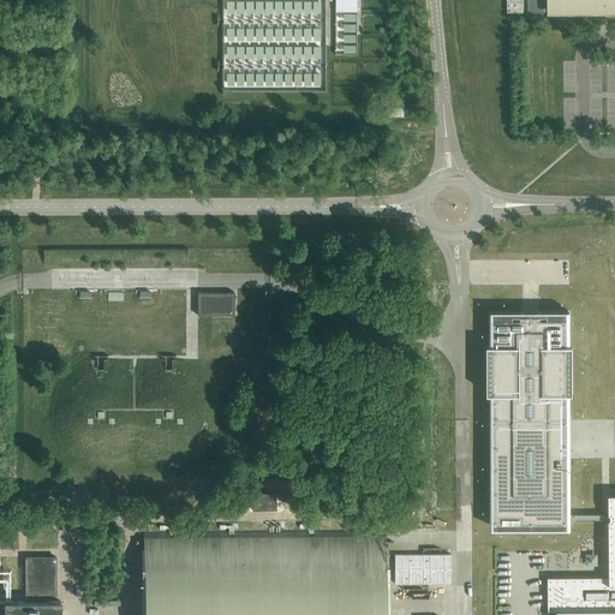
[(507,0),(507,12),(524,12),(523,0),(507,0)]
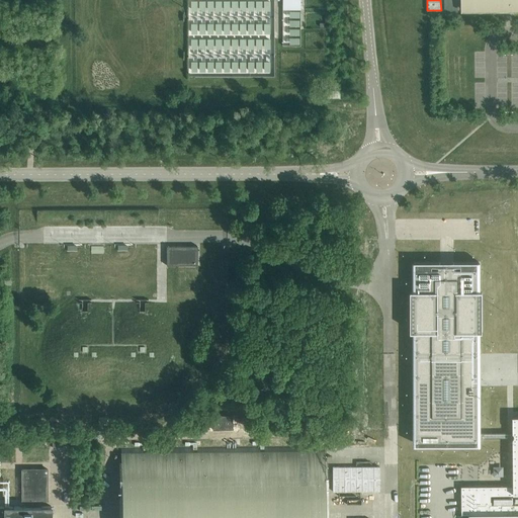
[(458,16),(457,0),(444,0),(445,16),(458,16)]
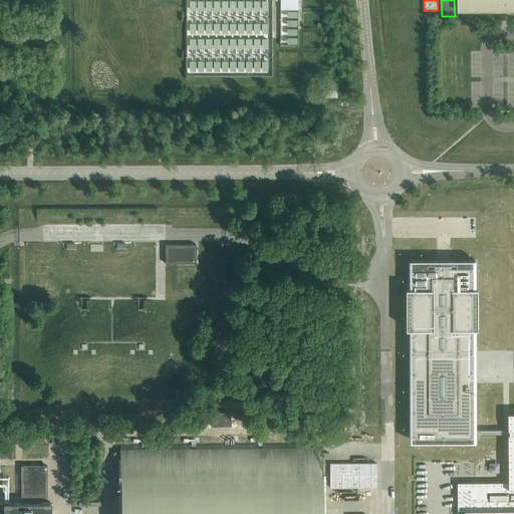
[(513,0),(459,0),(459,10),(513,9),(513,0)]
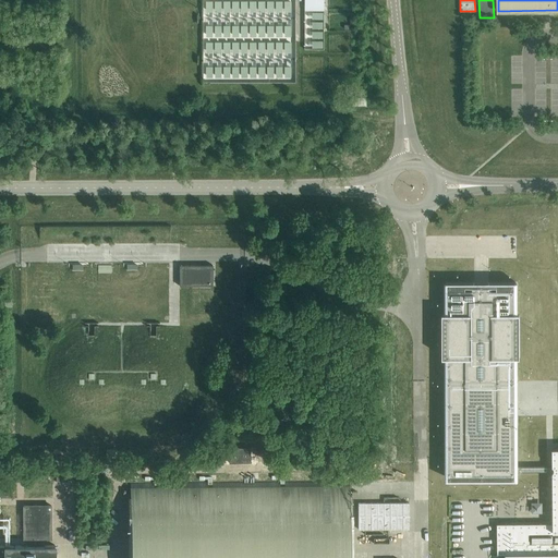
[(213,286),(213,265),(180,265),(180,286),(213,286)]
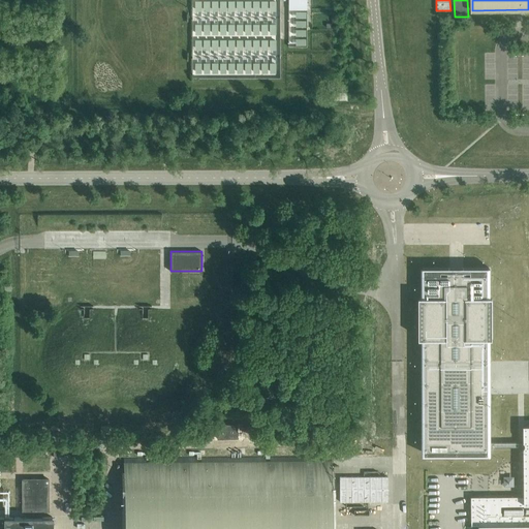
[(423,298),(419,298),(419,339),(423,339),(424,418),(422,418),(422,423),(424,423),(424,453),(491,452),(491,447),(524,446),(526,446),(526,441),(524,441),(490,441),(490,402),(491,402),(491,362),(490,362),(490,339),(493,339),(492,297),(489,297),(489,271),(463,271),(463,270),(448,270),(448,271),(422,271),(423,298)]
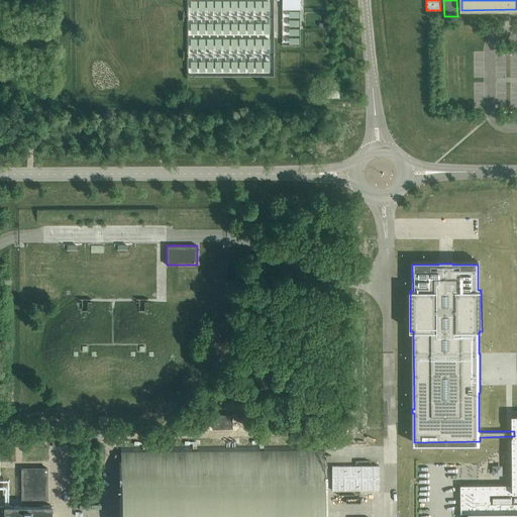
[(212,428),(232,427),(231,414),(212,415),(212,428)]
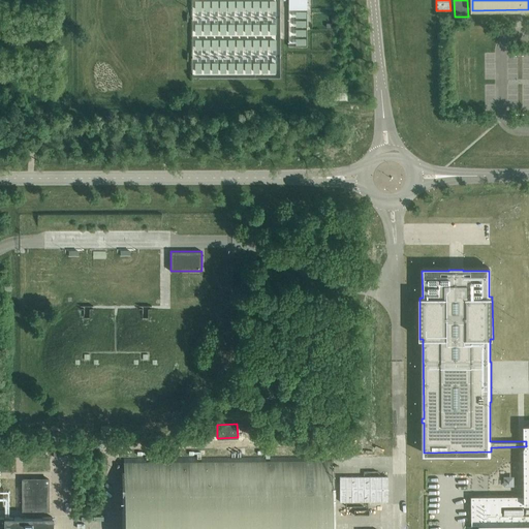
[(524,461),(525,496),(488,496),(471,496),(471,526),(479,526),(478,528),(528,528),(528,425),(524,425),(524,428),(524,441),(526,441),(526,446),(524,446),(524,461)]
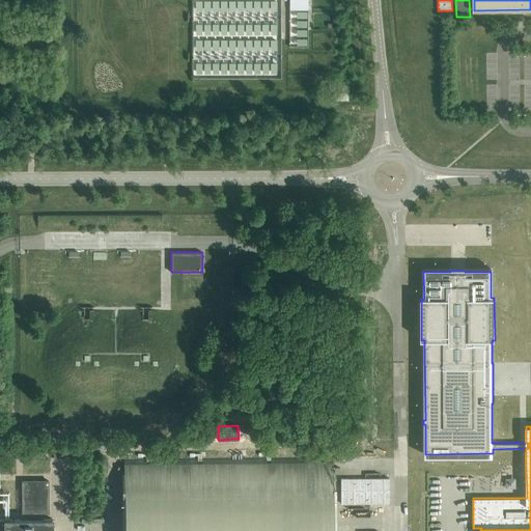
[(102,440),(103,440),(112,440),(112,427),(102,427),(102,440)]
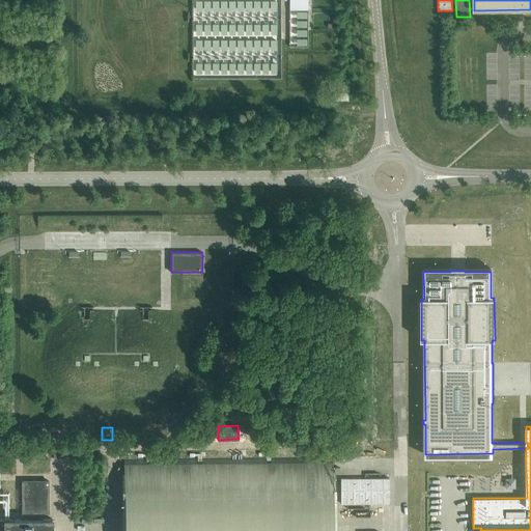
[(334,530),(334,507),(334,487),(333,487),(333,486),(333,458),(123,459),(123,488),(123,509),(122,509),(122,530),(334,530)]
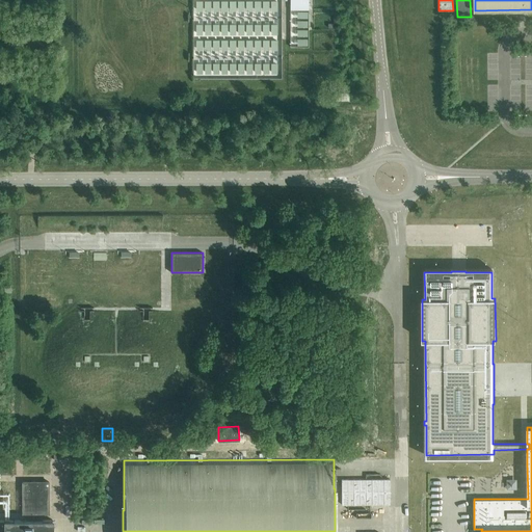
[(390,479),(342,479),(342,504),(390,504),(390,479)]
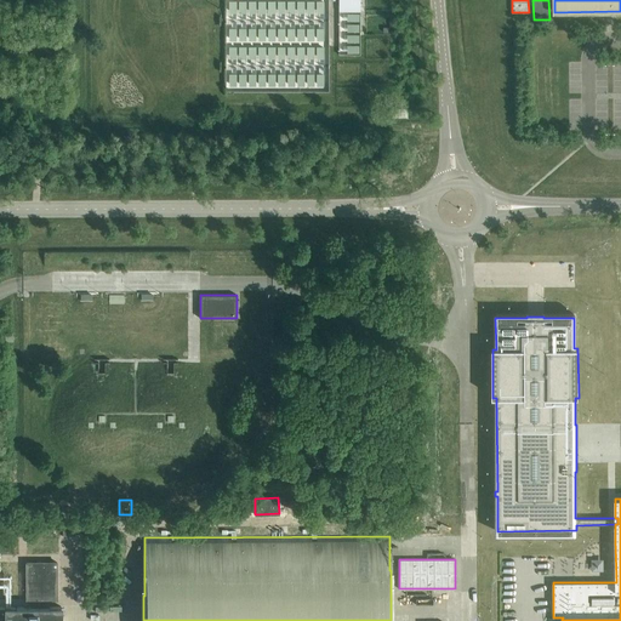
[(61,620),(61,607),(47,607),(47,599),(57,599),(57,562),(27,562),(27,599),(39,599),(39,607),(0,607),(0,620),(61,620)]
